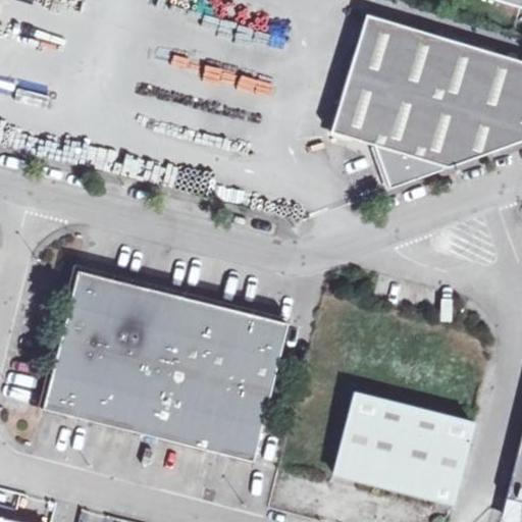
[(521,0),(493,0),(521,8),(521,3),(521,0)]
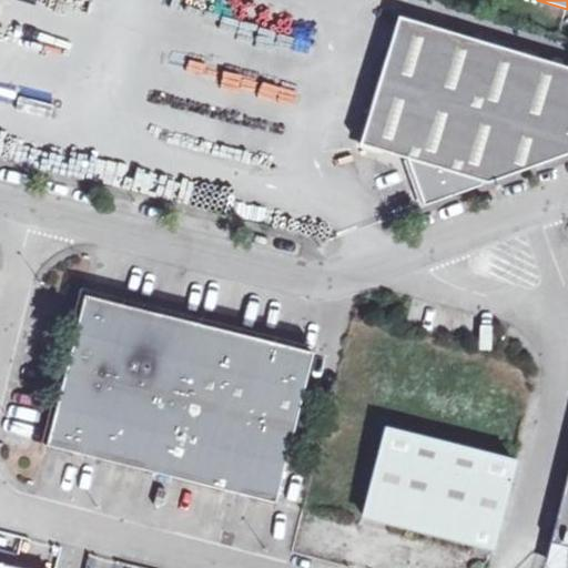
[(408,160),(425,205),(483,185),(484,182),(487,183),(567,154),(567,69),(399,19),(364,140),(385,146),(383,152),(408,160)]
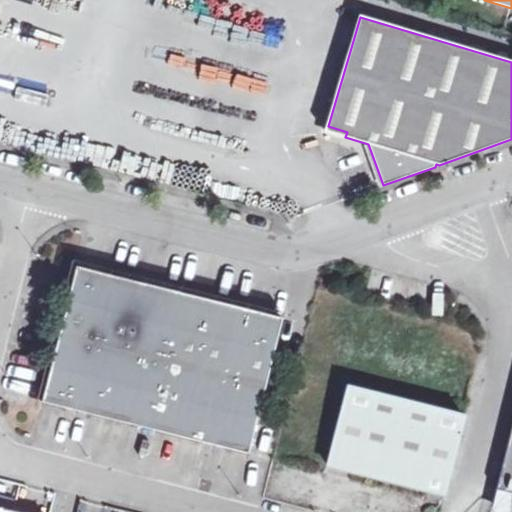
[(282,316),(76,265),(42,401),(249,452),(282,316)]
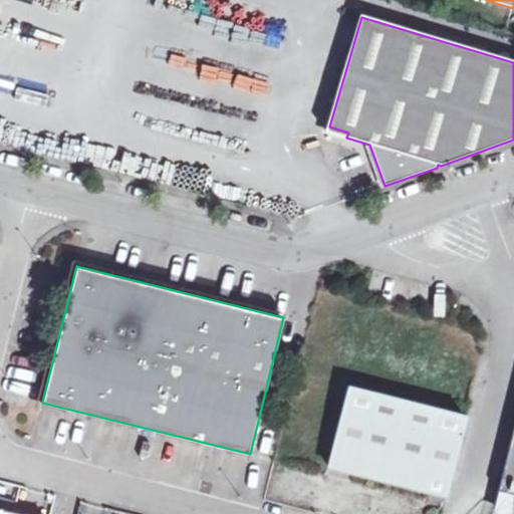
[(465,415),(347,386),(328,465),(445,494),(465,415)]
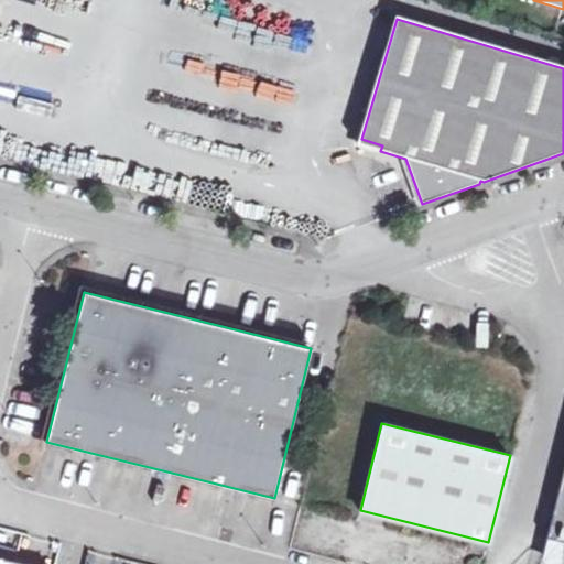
[(563,467),(546,539),(548,539),(563,542),(563,467)]
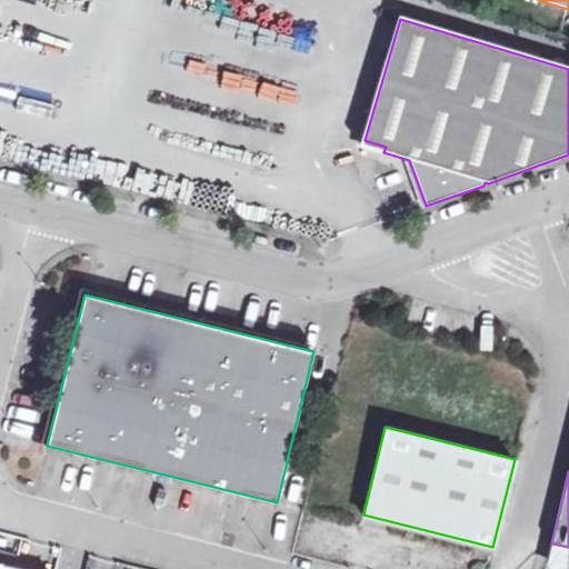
[(555,568),(568,568),(568,547),(552,543),(547,567),(555,568)]
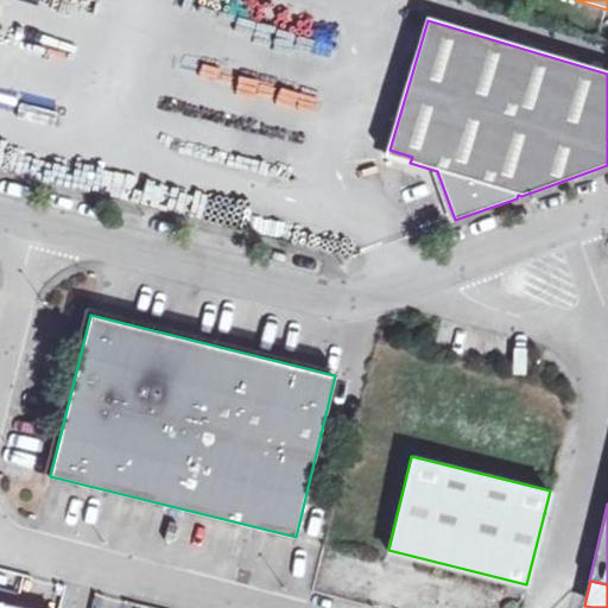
All buildings are outlined.
